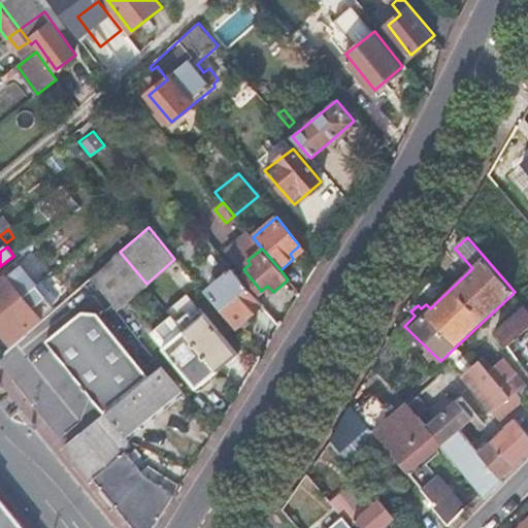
[(120,252),(92,276),(118,307),(146,284),(120,252)]
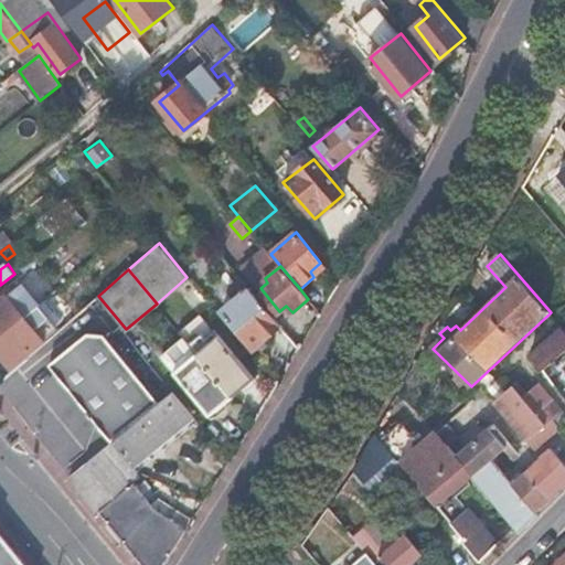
[(0,304),(0,336),(27,317),(30,313),(40,305),(24,285),(0,304)]
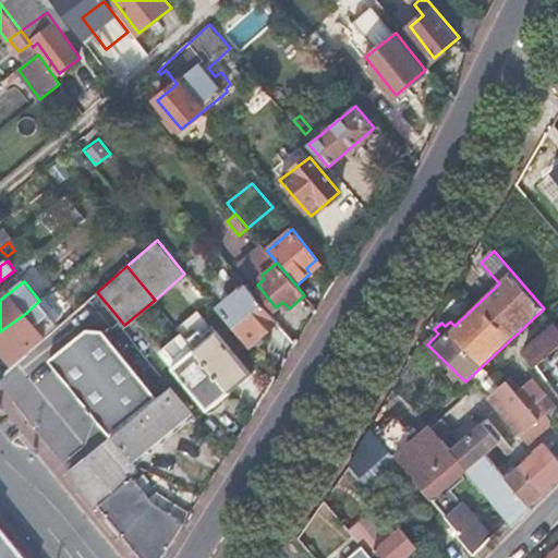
[(279,322),(246,282),(220,306),(252,343),(279,322)]
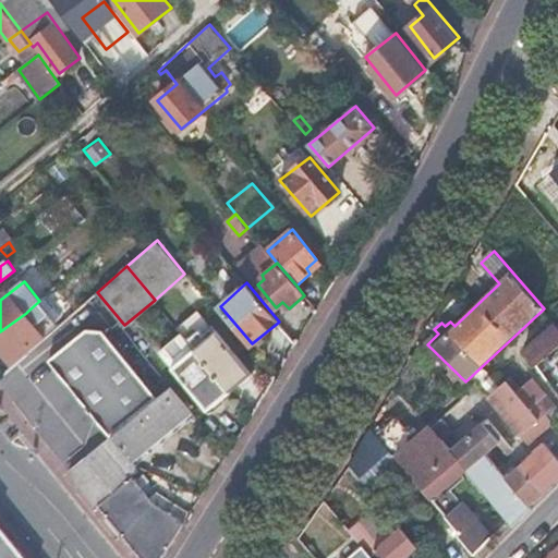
[(26,313),(34,324),(37,319),(29,310),(26,313)]
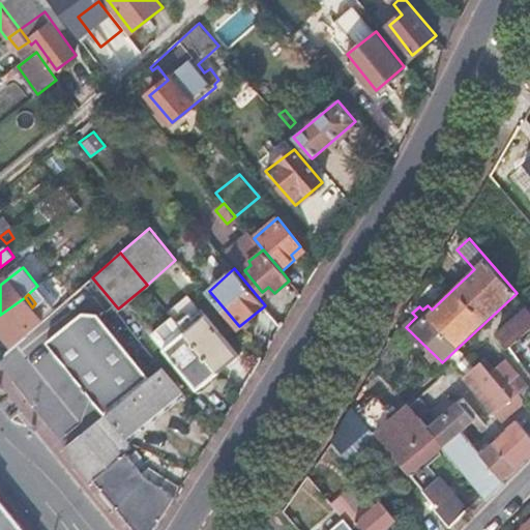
[(25,297),(0,315),(0,329),(9,342),(39,318),(32,307),(25,297)]
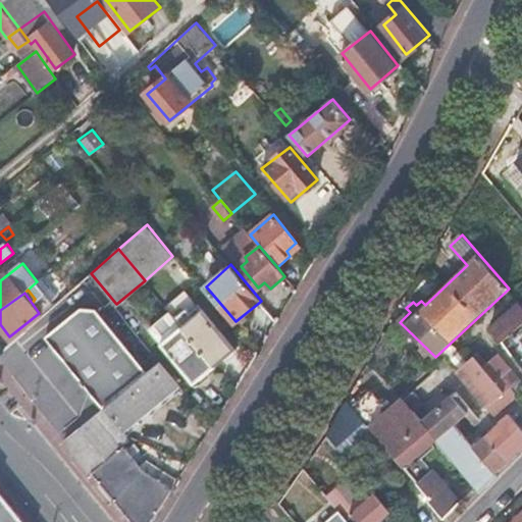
[(521,325),(521,304),(521,303),(491,329),(502,343),(521,325)]
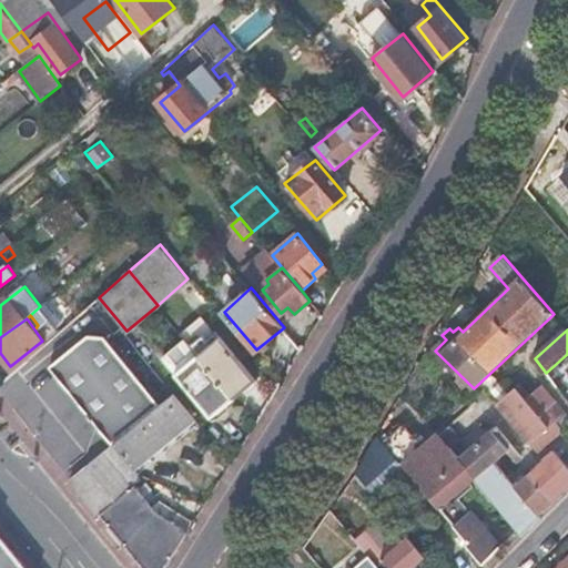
[(51,364),(115,442),(160,405),(107,340),(91,333),(51,364)]
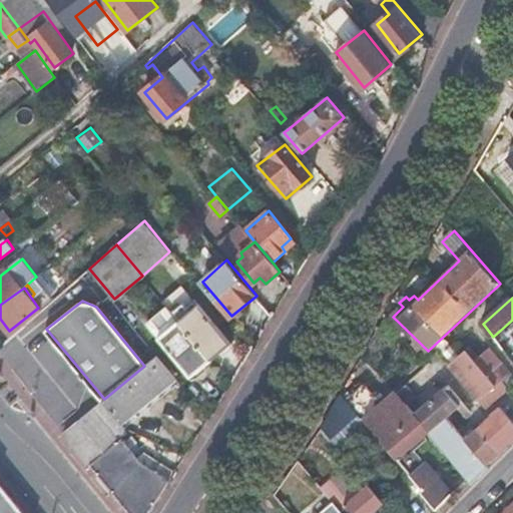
[(198,305),(179,321),(207,354),(214,348),(218,353),(230,343),(198,305)]
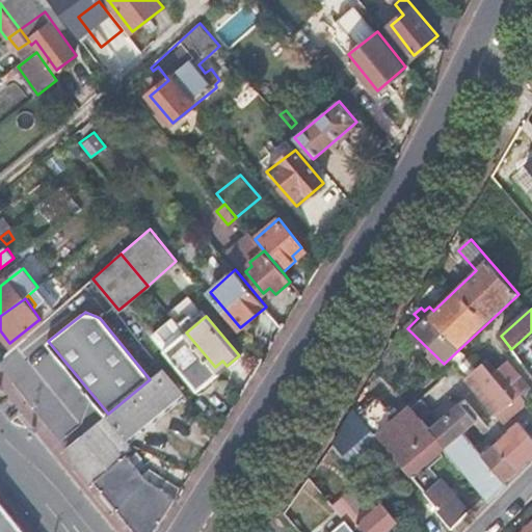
[(186,333),(174,318),(153,336),(197,391),(210,380),(206,374),(215,367),(186,333)]
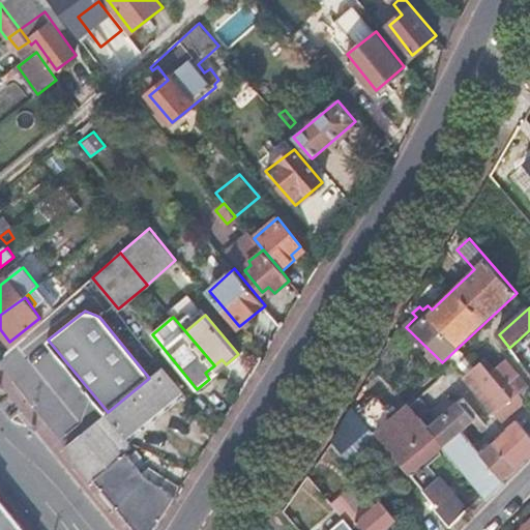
[(486,358),(480,362),(490,373),(494,369),(486,358)]
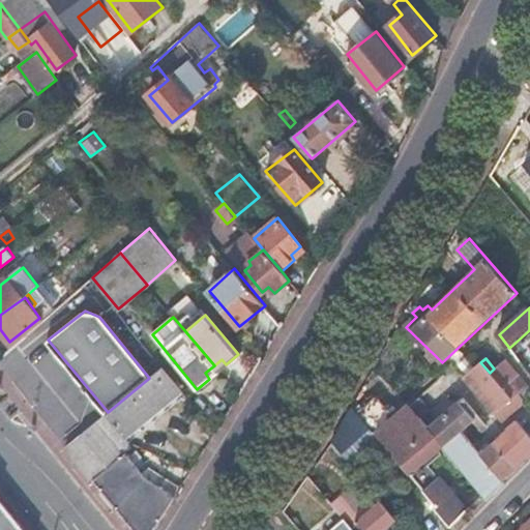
[(214,365),(218,371),(226,364),(222,359),(214,365)]
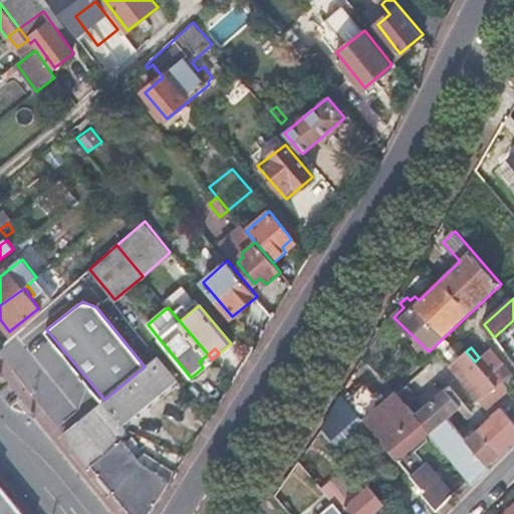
[(475,361),(466,351),(448,365),(486,410),(508,392),(501,383),(510,374),(489,349),(479,357),(475,361)]
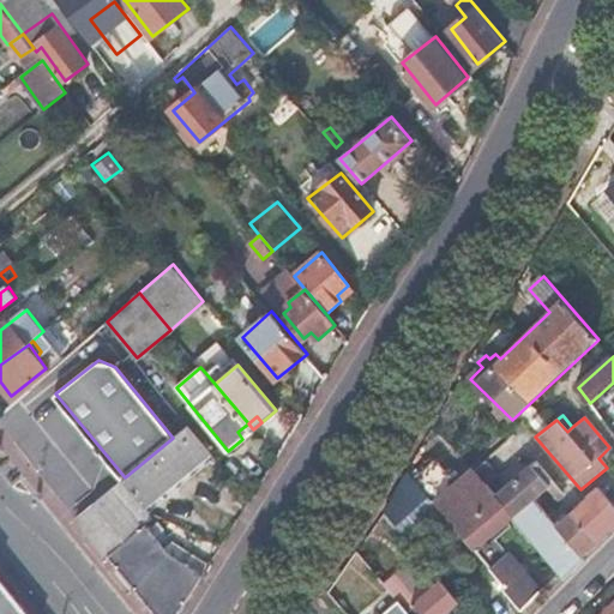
[(125,477),(77,517),(155,613),(178,613),(204,573),(168,554),(148,525),(156,519),(145,505),(212,451),(190,423),(173,438),(125,477)]
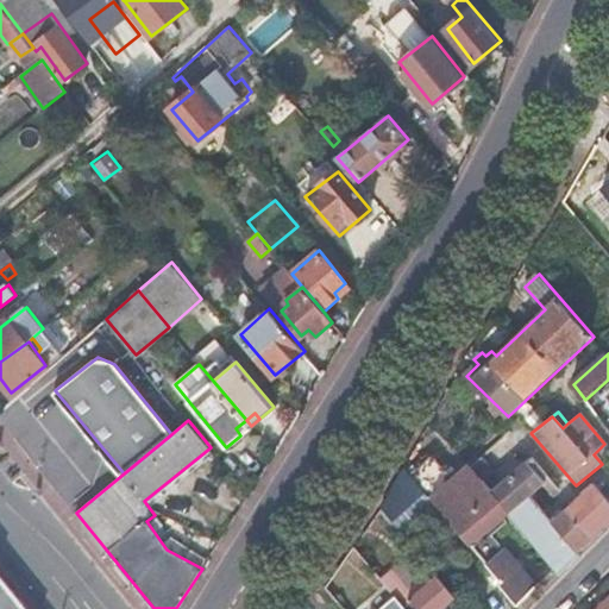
[(240,435),(251,426),(246,420),(236,428),(240,435)]
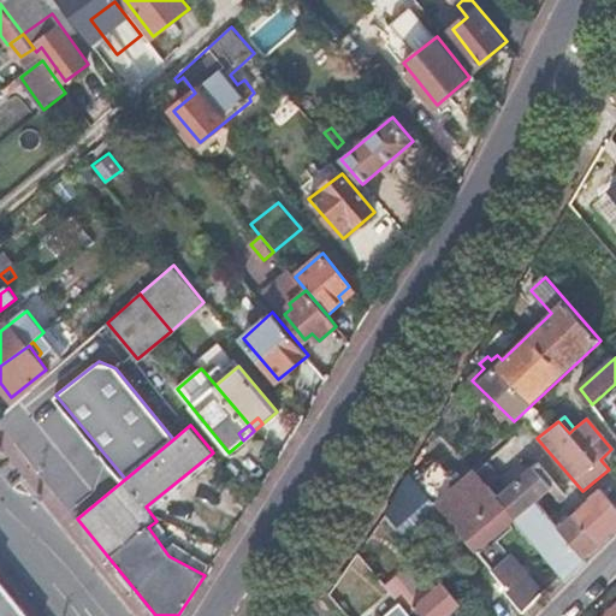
[(410,473),(443,511),(507,587),(504,590),(525,615),(543,597),(545,596),(542,592),(493,535),(516,519),(568,580),(569,580),(587,562),(585,557),(602,540),(576,514),(561,528),(551,517),(538,503),(550,491),(558,499),(566,495),(539,461),(493,492),(486,481),(516,458),(505,443),(454,481),(433,456),(410,473)]
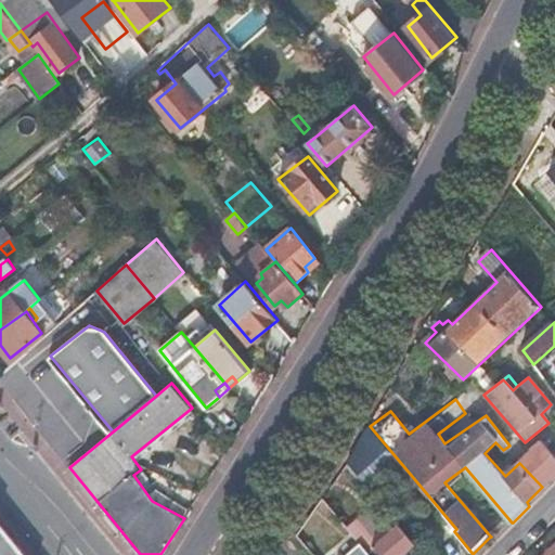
[(347,463),(348,464),(368,487),(399,461),(370,426),(369,425),(347,463)]
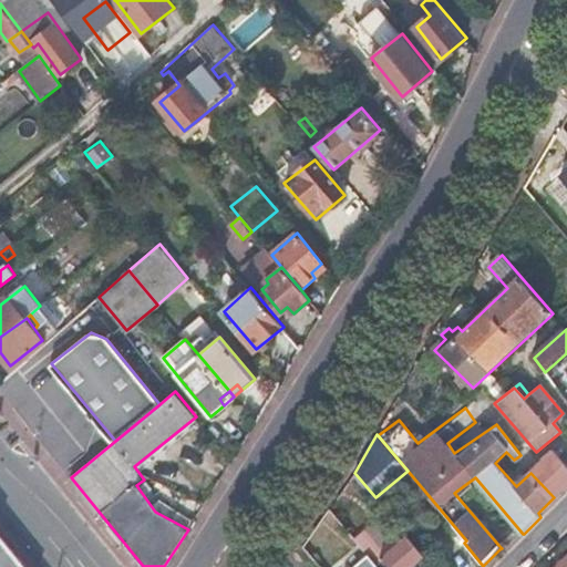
[(542,459),(544,461),(566,485),(566,483),(566,467),(552,450),(542,459)]
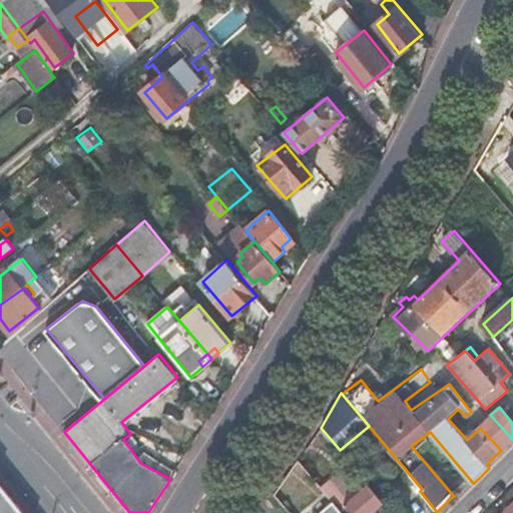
[(492,417),(480,428),(501,450),(512,439),(492,417)]
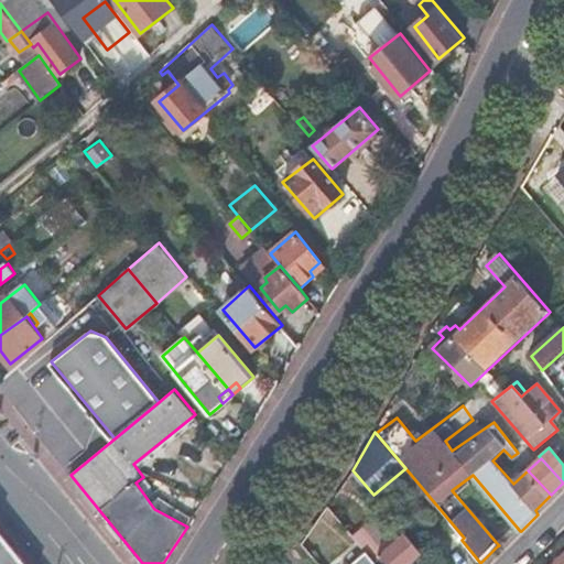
[(378,500),(346,528),(375,562),(380,557),(389,549),(383,541),(394,533),(400,541),(407,534),(378,500)]
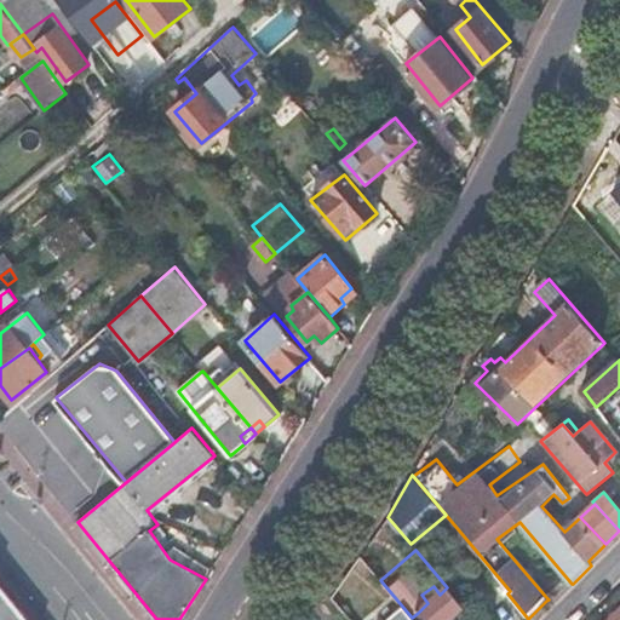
[(27,619),(17,608),(0,586),(0,619),(27,619)]
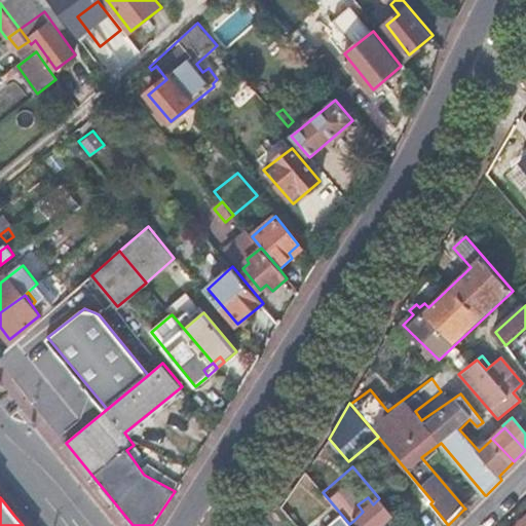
[(363,512),(354,520),(360,525),(396,525),(400,523),(379,498),(373,504),(368,497),(358,504),(363,512)]
